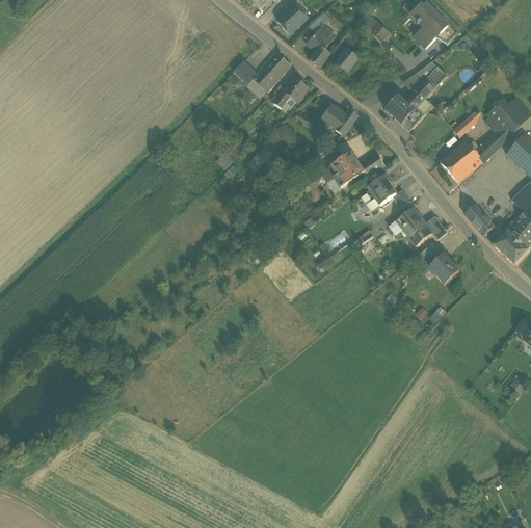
[(288,8),(294,3),(297,0),(288,0),(284,4),(288,8)]
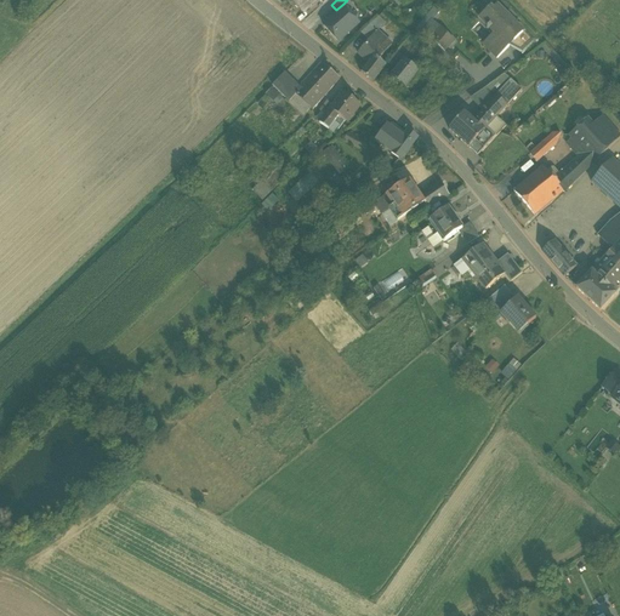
[(478,13),(494,29),(482,40),(496,55),(507,43),(522,29),(521,28),(504,12),(506,11),(496,1),(491,5),(489,3),(478,13)]
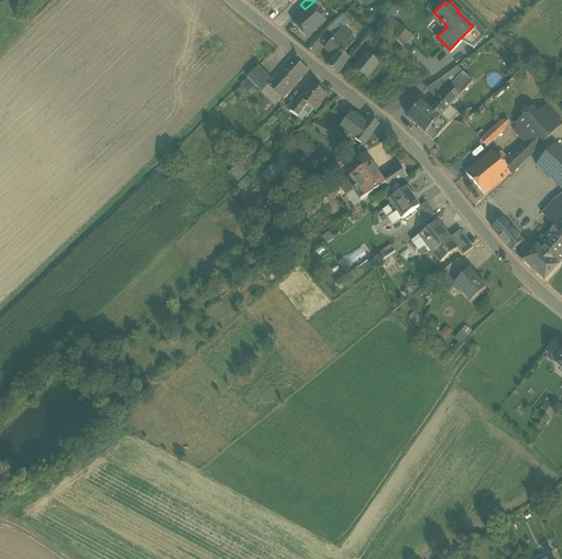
[(293,20),(305,34),(323,17),(311,3),(305,9),(293,20)]
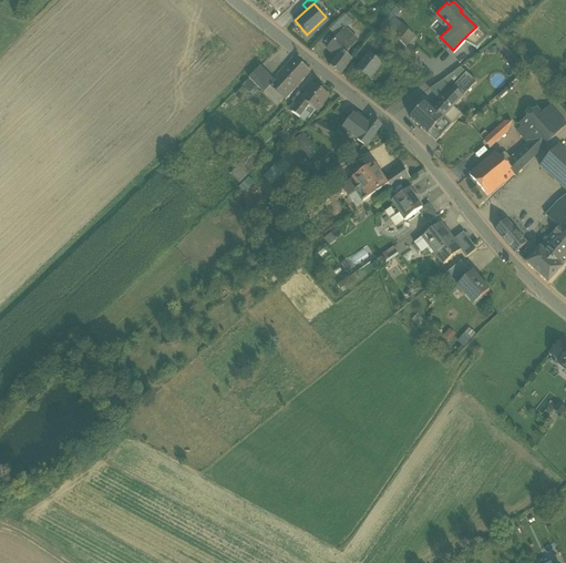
[(405,43),(415,32),(391,10),(381,22),(405,43)]
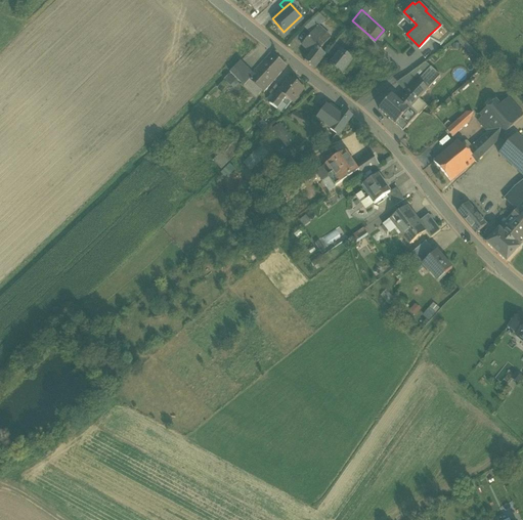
[(304,25),(310,31),(317,24),(324,16),(318,10),(310,18),(310,19),(304,25)]
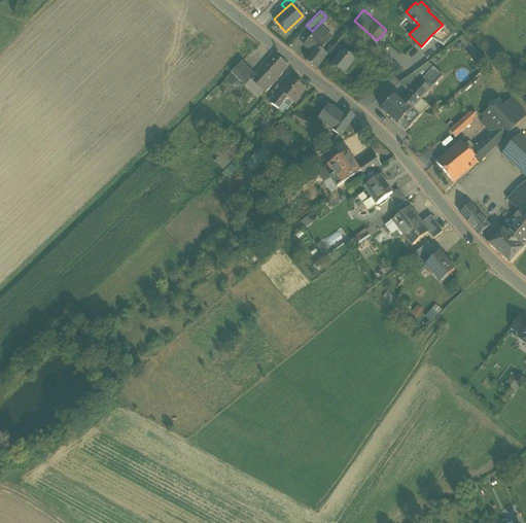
[(351,23),(328,50),(335,56),(342,47),(342,48),(357,29),(351,23)]
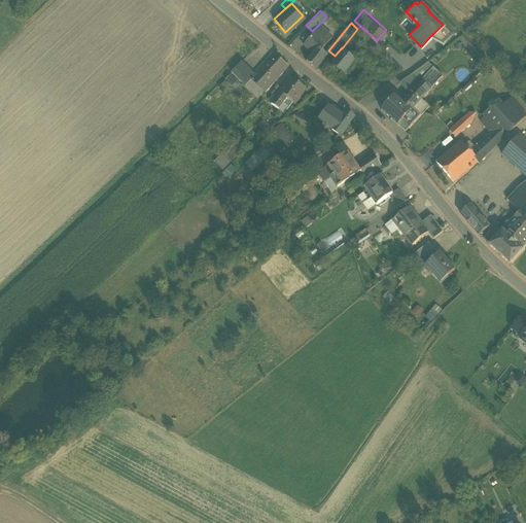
[(443,25),(430,36),(443,43),(453,32),(444,23),(442,24),(443,25)]
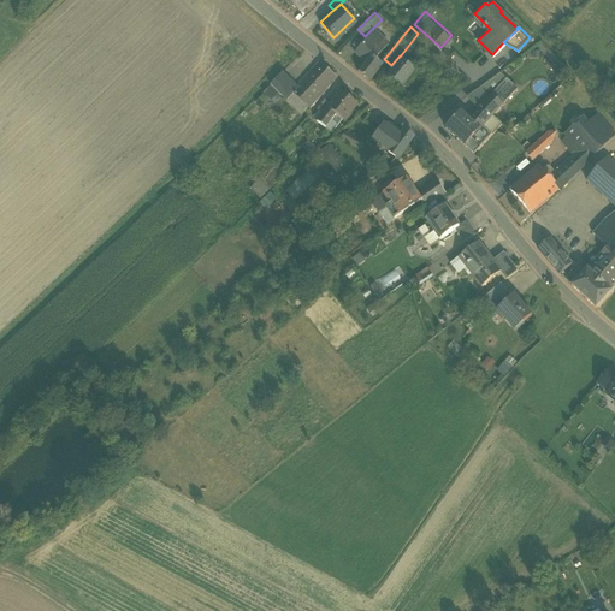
[(373,28),(365,36),(354,49),(364,58),(356,67),(368,78),(382,61),(374,55),(388,41),(373,28)]
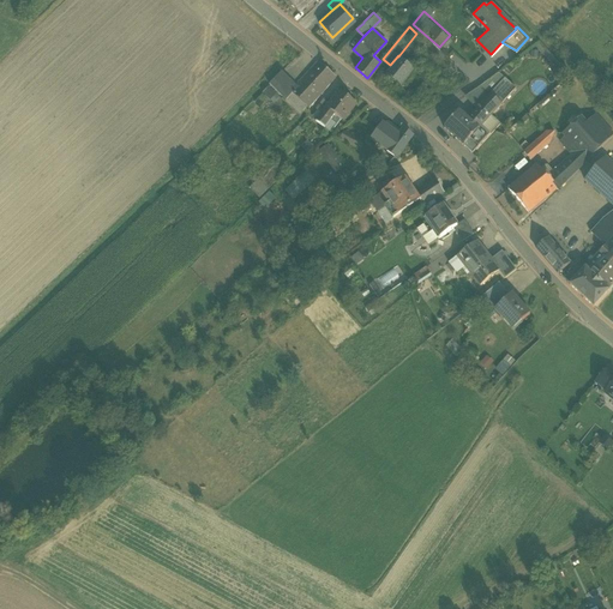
[(385,72),(400,84),(413,67),(398,56),(398,55),(390,65),(385,72)]
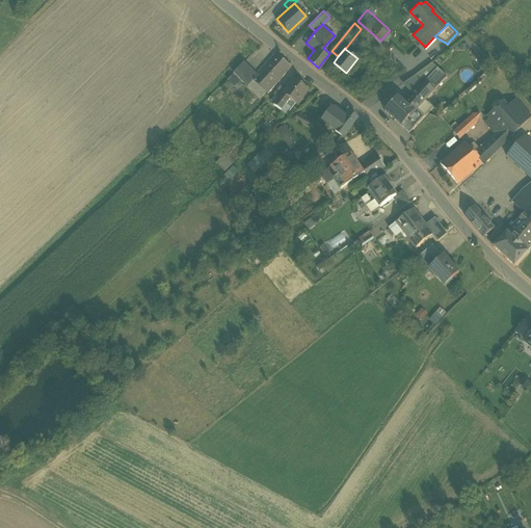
[(267,90),(290,63),(274,51),(256,71),(251,75),(254,77),(246,84),(256,94),(261,94),(265,89),(267,90)]
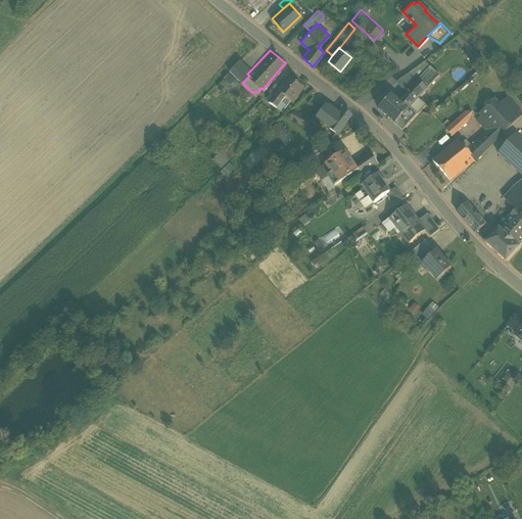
[(247,74),(251,69),(239,57),(228,68),(242,83),(249,76),(247,74)]
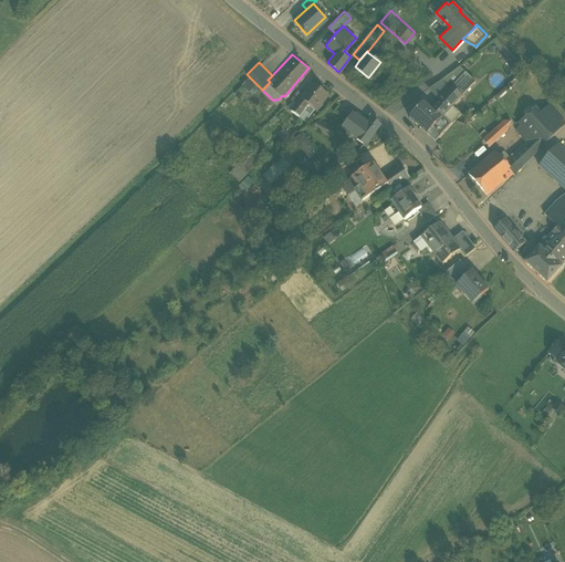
[(451,83),(461,93),(474,79),(459,63),(430,84),(440,95),(451,83)]
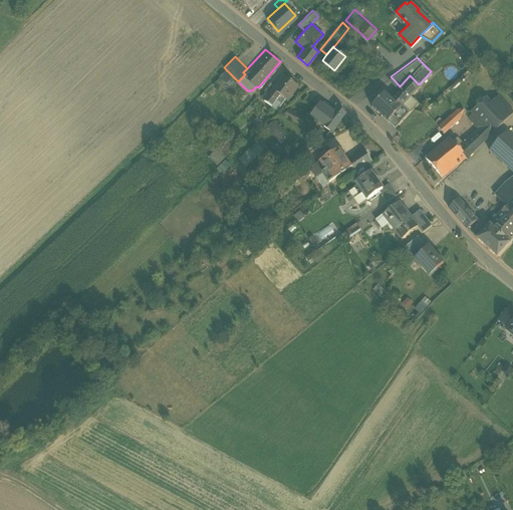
[(291,91),(296,84),(282,73),(263,98),(270,103),(278,93),(279,94),(280,93),(284,95),(289,89),(291,91)]
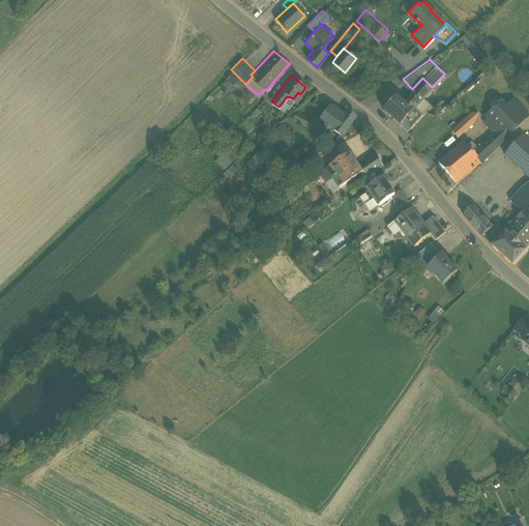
[(382,108),(399,123),(407,114),(414,121),(430,104),(422,96),(432,87),(422,78),(412,89),(403,98),(395,92),(382,108)]
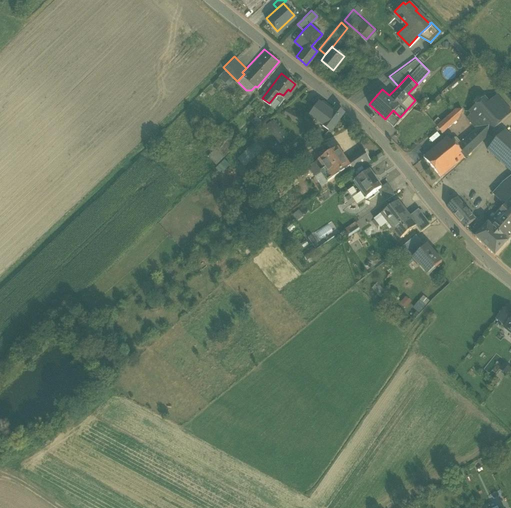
[(460,140),(468,151),(510,110),(496,92),(487,100),(483,95),(468,108),(470,110),(465,115),(474,124),(475,128),(460,140)]
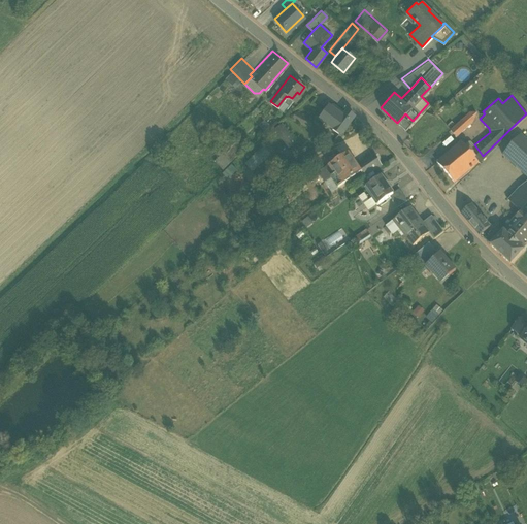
[(340,132),(354,115),(346,108),(341,115),(328,105),(320,117),(332,126),(332,127),(340,132)]
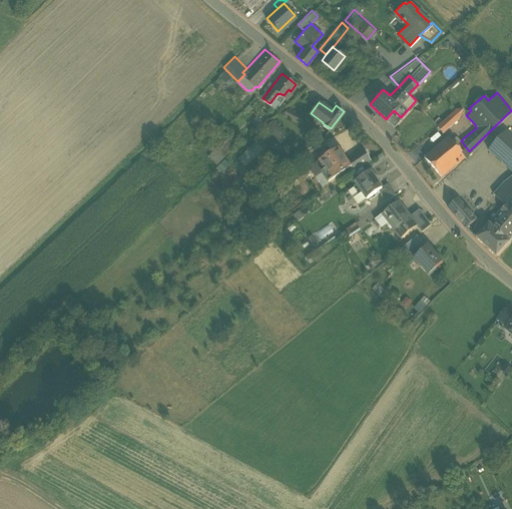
[(457,106),(437,124),(441,130),(442,131),(443,130),(443,129),(458,116),(463,107),(457,106)]
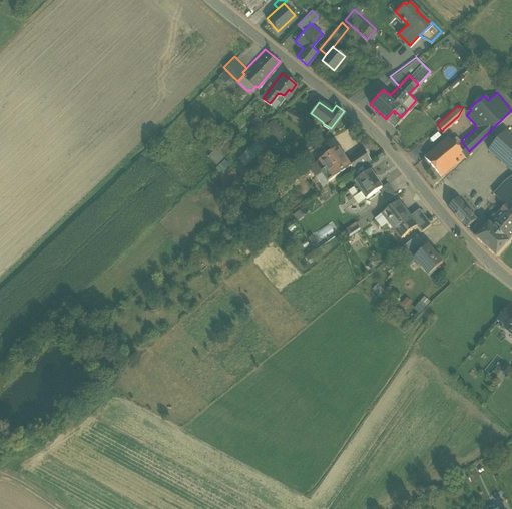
[(401,117),(394,110),(386,119),(394,125),(401,117)]
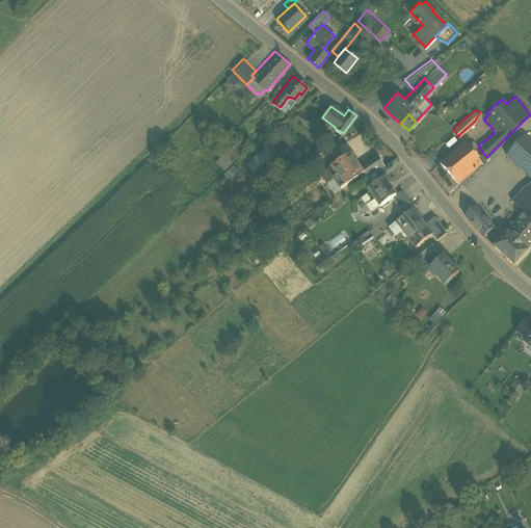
[(285,141),(294,135),(285,121),(275,127),(285,141)]
